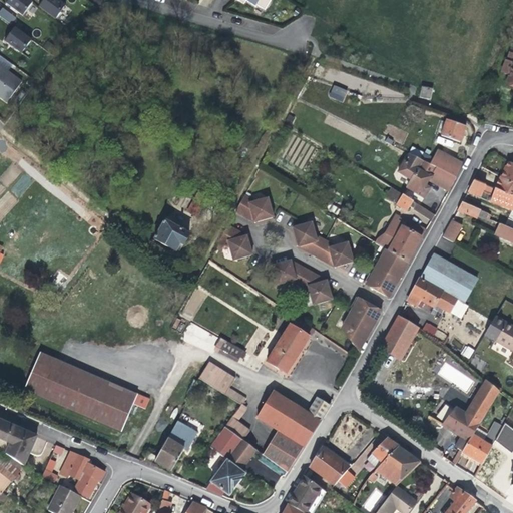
[(34,3),(29,0),(10,0),(7,4),(24,17),(34,3)]
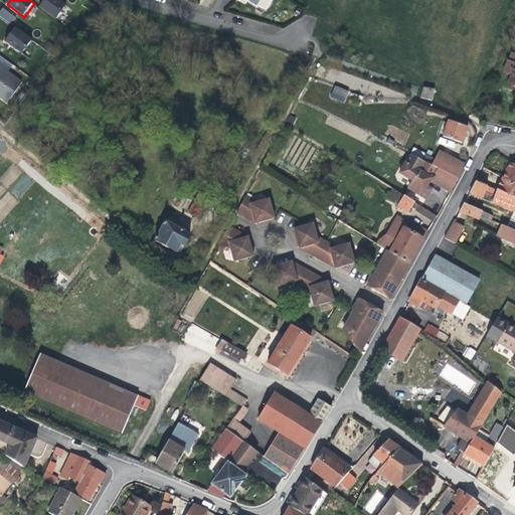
[(45,0),(40,8),(57,20),(67,6),(58,0),(45,0)]
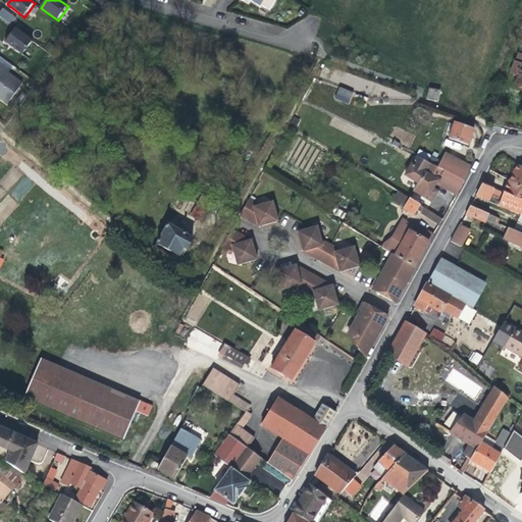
[(241,0),(248,4),(250,0),(259,6),(260,4),(269,10),(274,0),(241,0)]
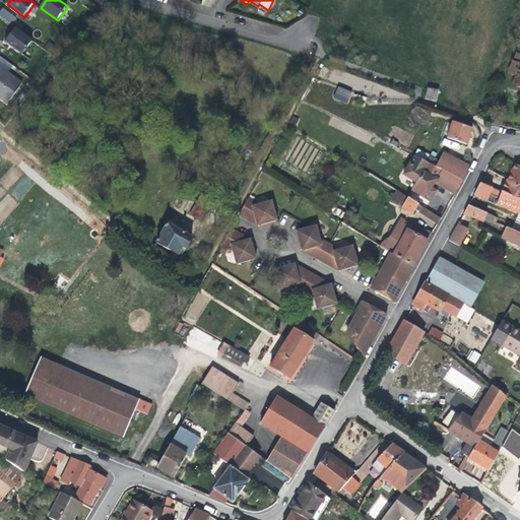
[(4,9),(0,15),(0,16),(12,26),(17,19),(4,9)]
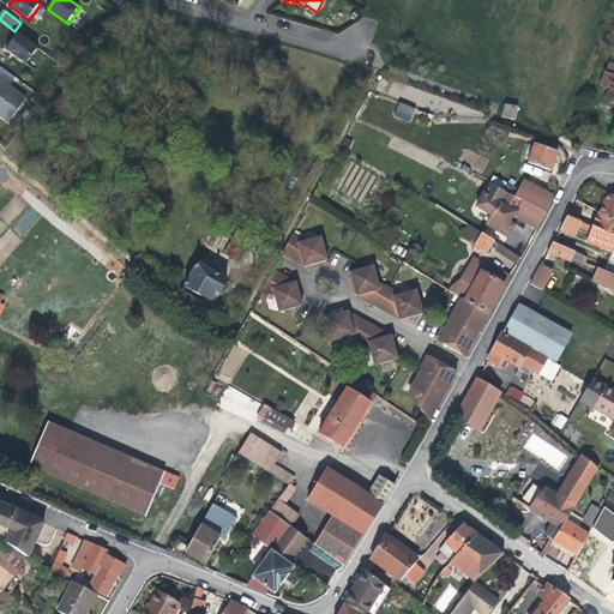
[(28,65),(40,49),(20,35),(13,43),(8,50),(28,65)]
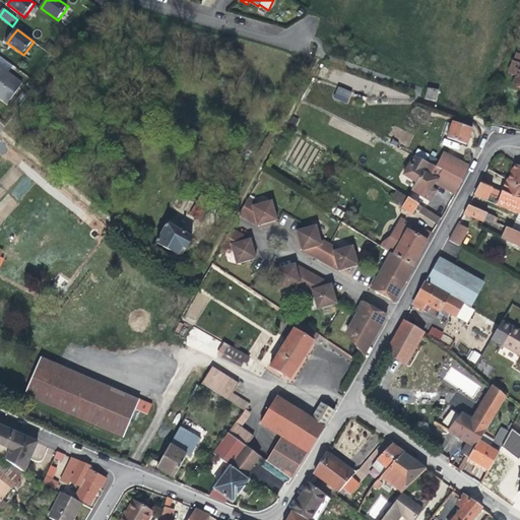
[(519,55),(515,54),(508,73),(517,77),(514,85),(519,86),(519,55)]
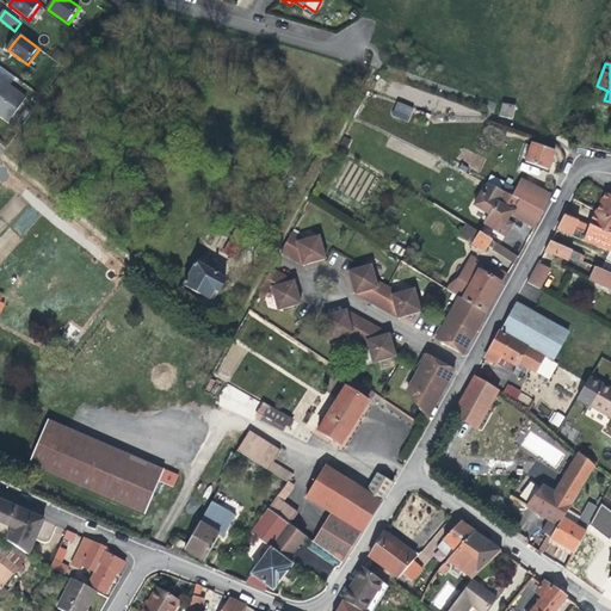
[(28,98),(0,78),(0,115),(10,122),(28,98)]
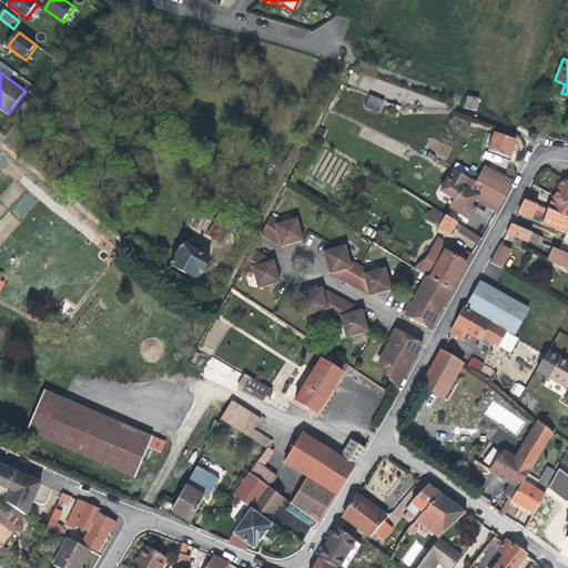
[(368,94),(364,108),(379,113),(385,100),(368,94)]
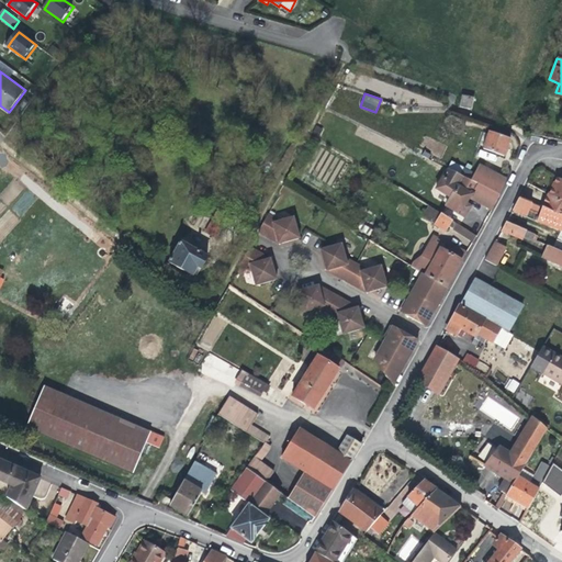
[(473,98),(462,96),(460,107),(471,109),(473,98)]
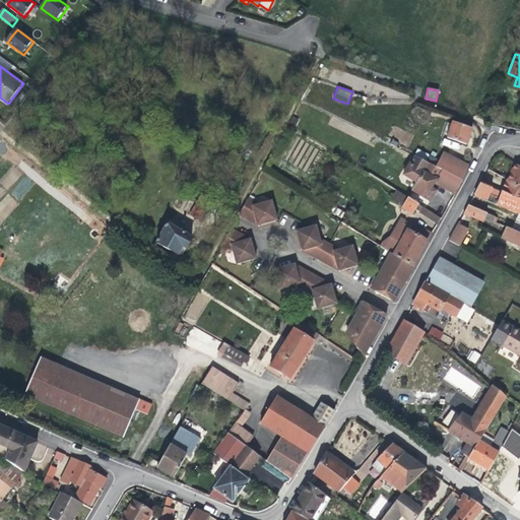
[(473,123),(455,117),(452,124),(447,123),(443,136),(448,137),(448,138),(466,144),(473,123)]
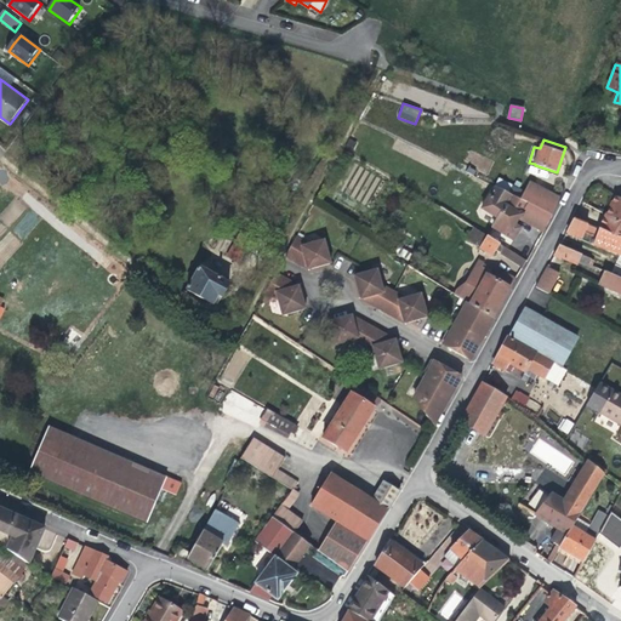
[(284,181),(267,170),(263,178),(279,188),(284,181)]
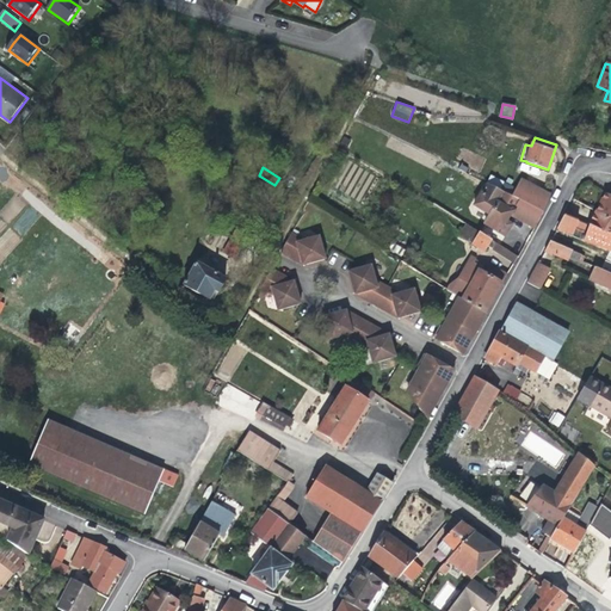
[(514,197),(487,183),(474,205),(489,216),(485,223),(505,236),(512,226),(505,222),(511,214),(535,228),(544,213),(550,197),(522,181),(514,197)]
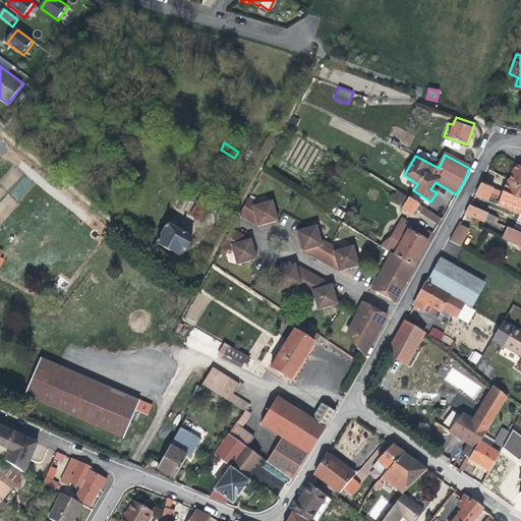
[(503,191),(493,188),(481,183),(475,194),(488,199),(490,194),(501,197),(498,206),(520,214),(520,168),(516,165),(503,191)]
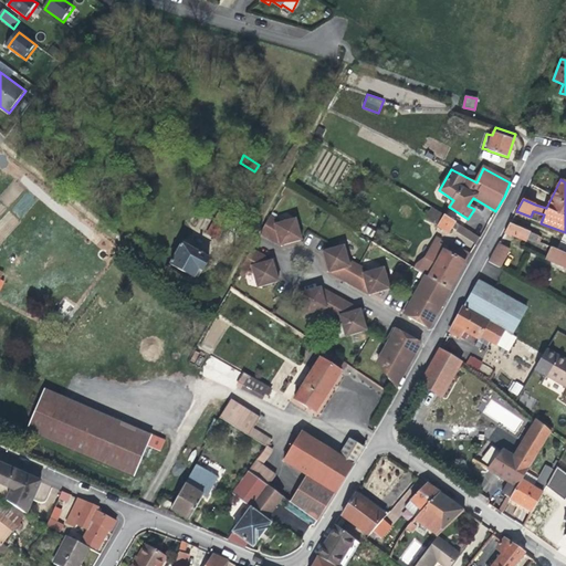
[(463,227),(431,207),(426,218),(449,233),(452,229),(462,234),(477,243),(481,238),(465,229),(465,230),(462,228),(463,227)]
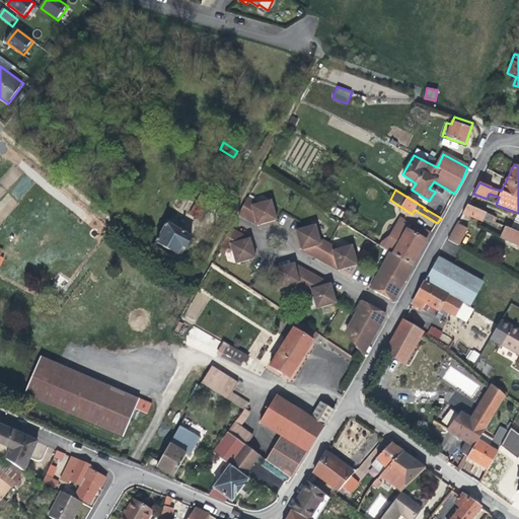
[(198,219),(209,200),(201,196),(190,214),(198,219)]
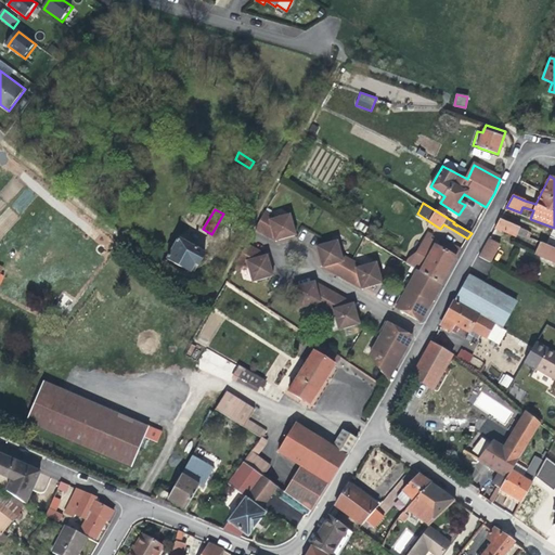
[(265,213),(255,230),(274,242),(279,240),(295,235),(289,215),(276,218),(265,213)]
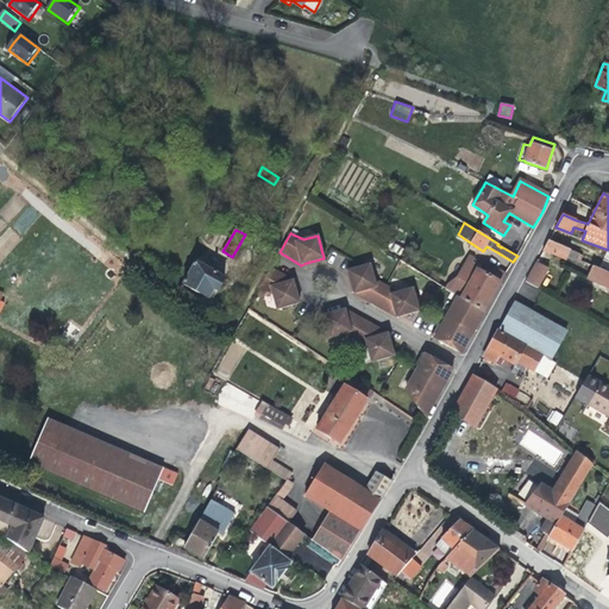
[(579,255),(548,240),(544,250),(566,261),(567,256),(577,261),(578,259),(581,261),(582,257),(579,256),(579,255)]
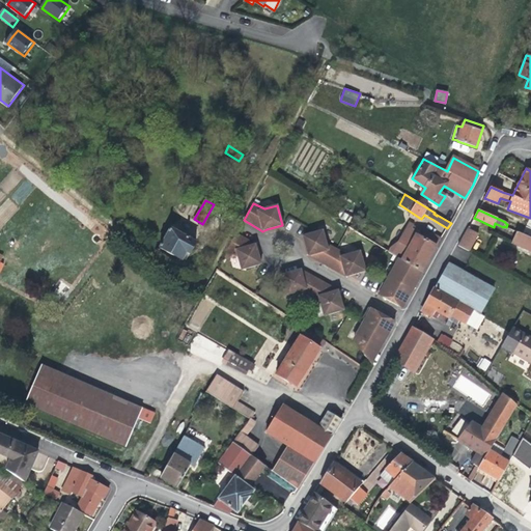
[(391,248),(389,252),(399,258),(379,296),(402,309),(404,306),(402,305),(421,272),(422,273),(441,238),(425,229),(421,238),(416,235),(419,229),(409,223),(398,242),(391,248)]
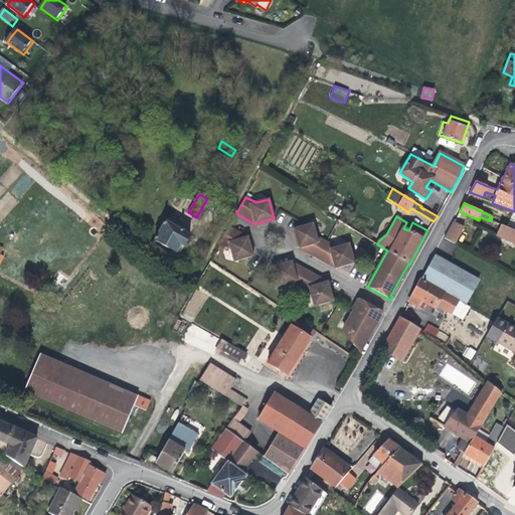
[(190,235),(165,221),(155,240),(177,252),(180,245),(184,246),(190,235)]
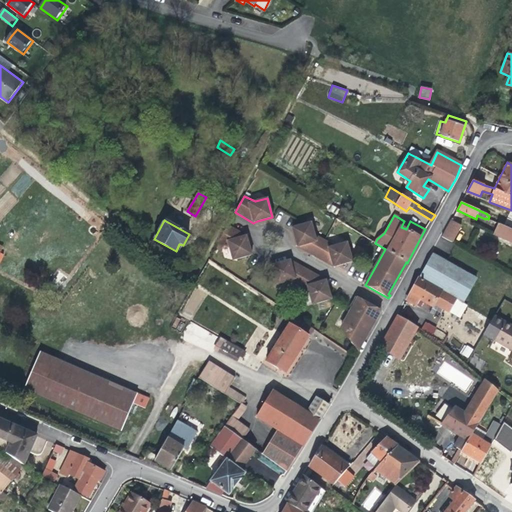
[(461,226),(450,221),(441,237),(452,242),(461,226)]
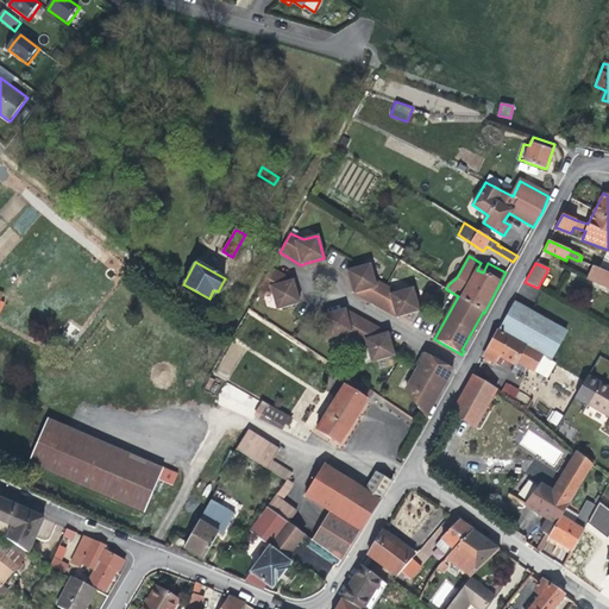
[(396,318),(401,315),(419,311),(412,289),(399,293),(374,280),(370,264),(347,271),(352,289),(355,294),(359,296),(393,315),(396,318)]
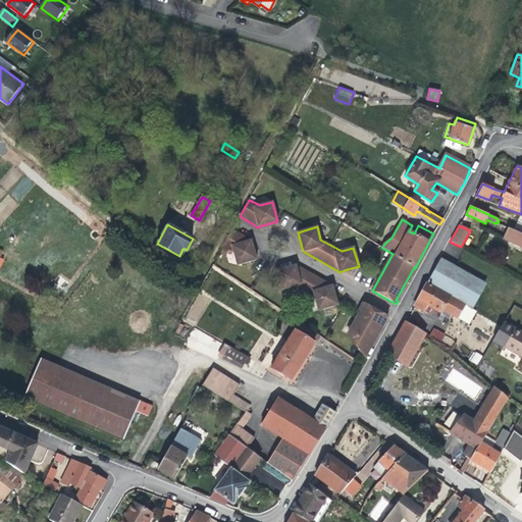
[(521,233),(508,227),(504,238),(516,243),(515,246),(521,248),(521,233)]
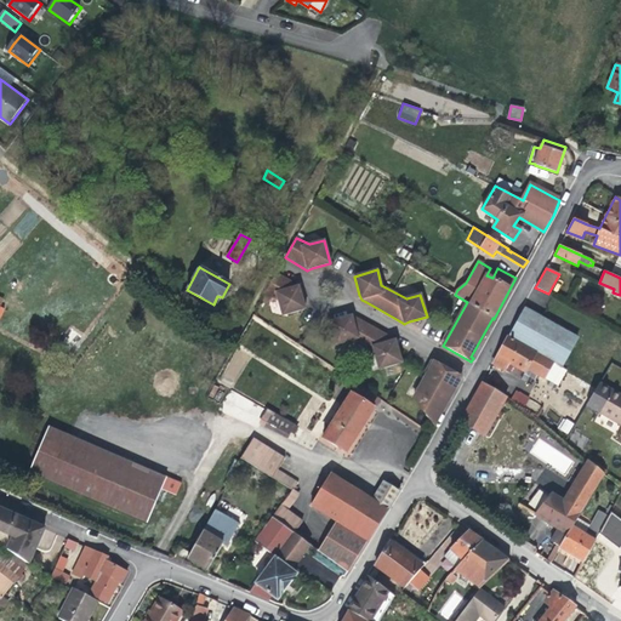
[(277,272),(265,292),(279,300),(283,314),(306,308),(301,290),(298,285),(277,272)]
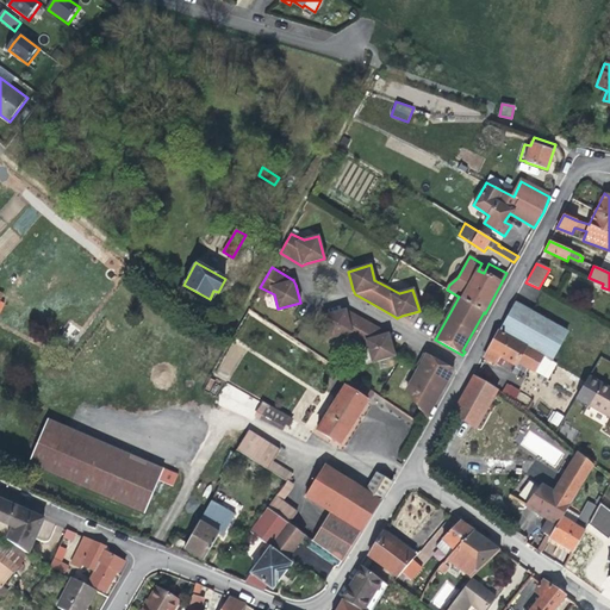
[(517,362),(535,372),(546,378),(555,363),(552,361),(567,332),(515,303),(499,331),(485,358),(496,363),(502,367),(504,360),(515,366),(517,362)]
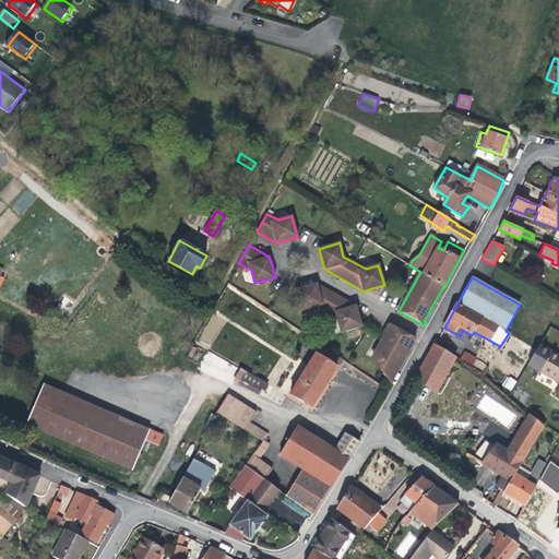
[(312,284),(296,289),(302,310),(316,306),(337,318),(342,332),(361,326),(357,309),(356,306),(321,286),(318,283),(312,284)]
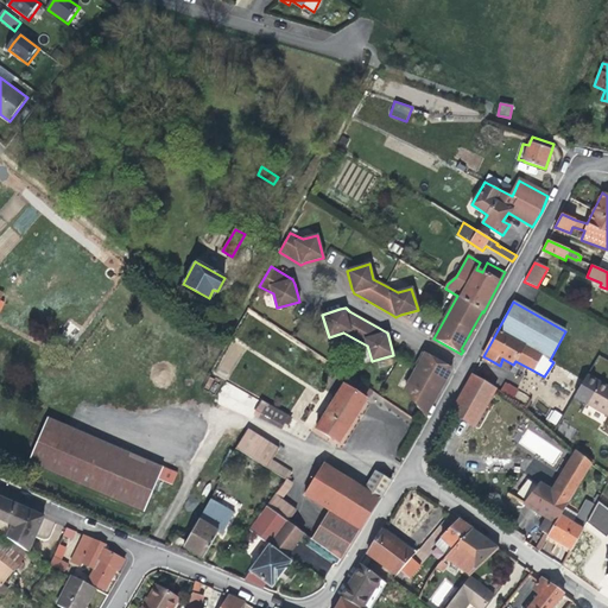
[(404,391),(420,411),(423,413),(425,416),(425,415),(432,404),(436,400),(453,369),(425,354),(404,391)]
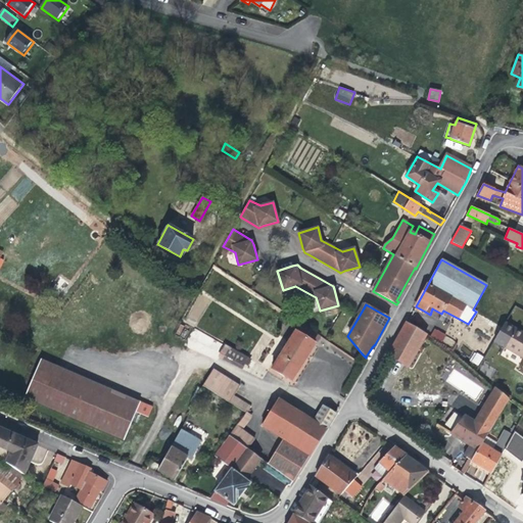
[(321,336),(300,323),(271,369),(291,382),(321,336)]
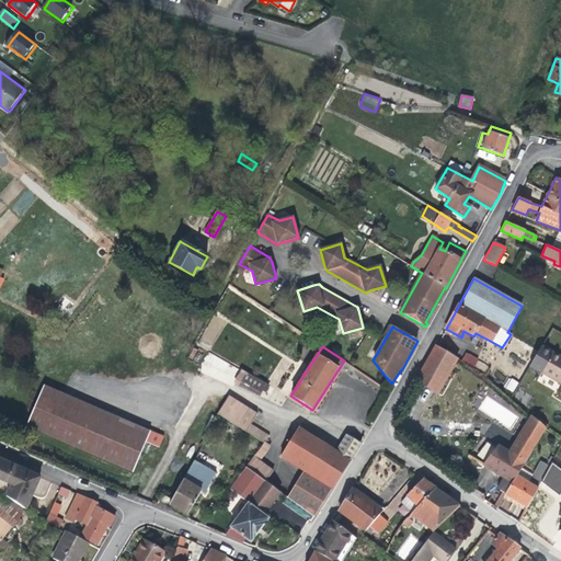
[(437,393),(457,358),(436,346),(416,381),(437,393)]
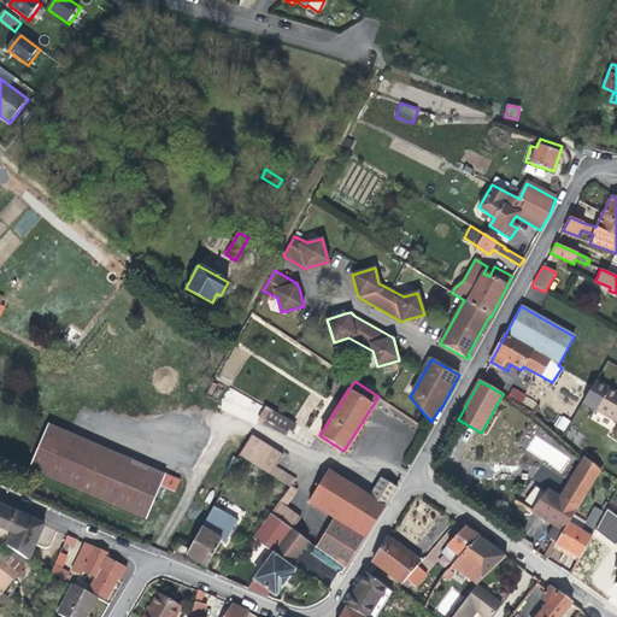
[(616,394),(607,389),(595,410),(616,421),(616,394)]
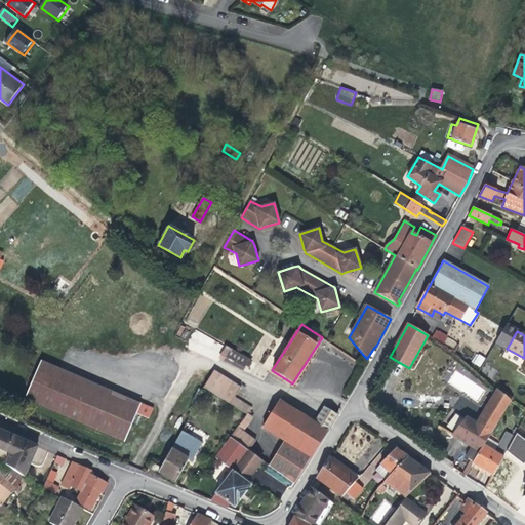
[(432,338),(443,345),(446,337),(441,334),(440,337),(435,334),(432,338)]
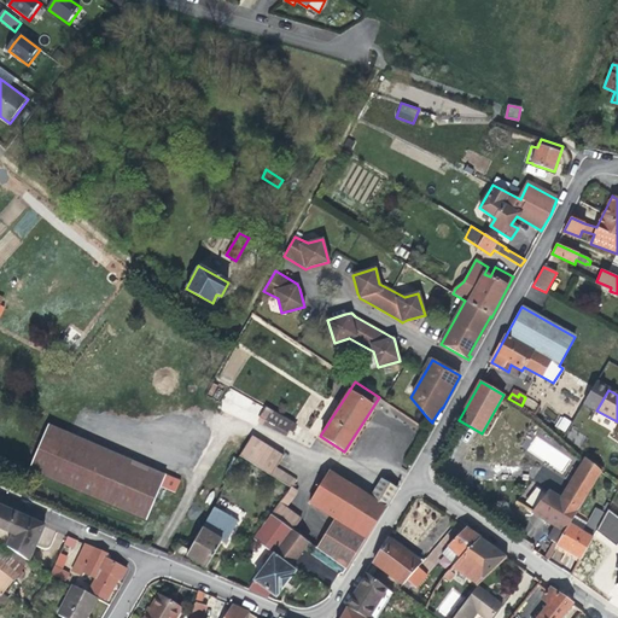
[(296,425),(266,409),(260,421),(285,436),(289,430),(292,432),(296,425)]
